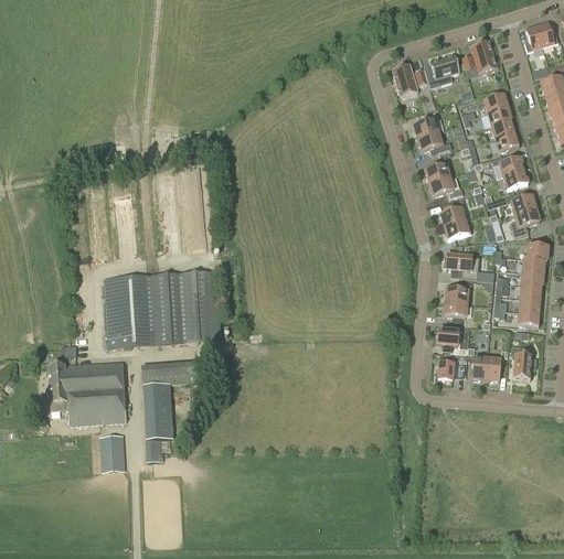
[(559,42),(556,32),(551,33),(547,23),(538,27),(543,46),(559,42)]
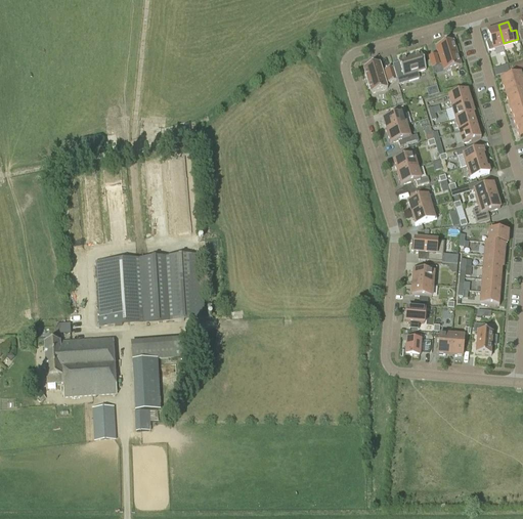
[(504,43),(498,25),(488,28),(491,37),(487,39),(489,47),(504,43)]
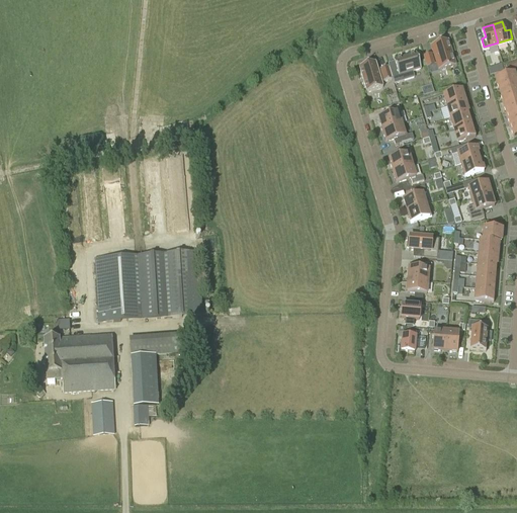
[(456,62),(448,36),(431,41),(439,67),(456,62)]
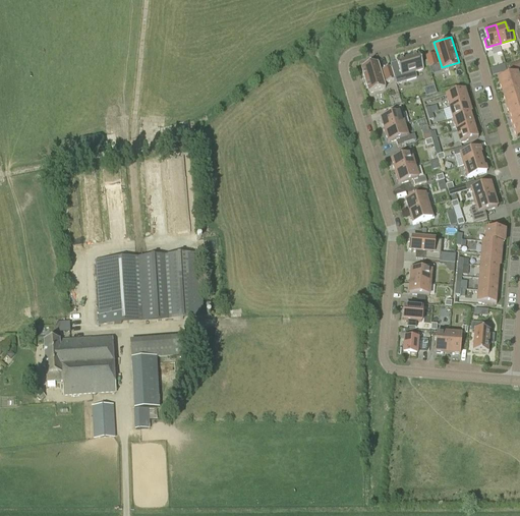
[(393,68),(397,80),(417,74),(415,68),(424,65),(419,49),(397,56),(400,66),(393,68)]
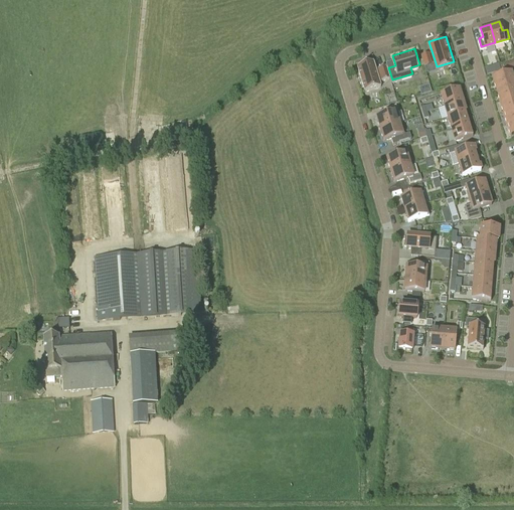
[(422,51),(425,60),(433,58),(430,49),(422,51)]
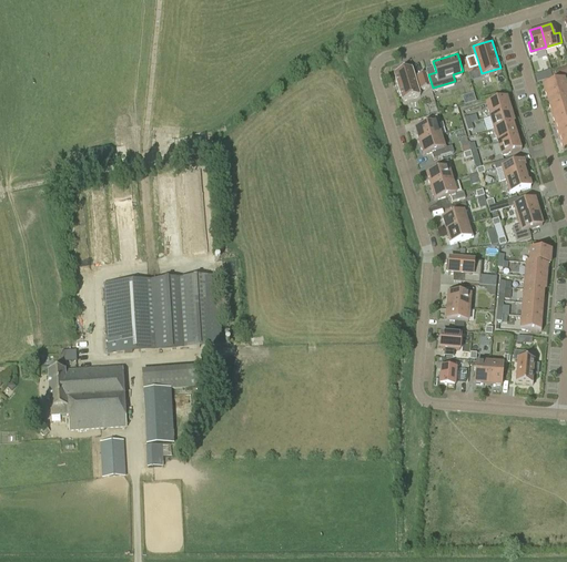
[(395,69),(403,96),(421,92),(412,63),(395,69)]
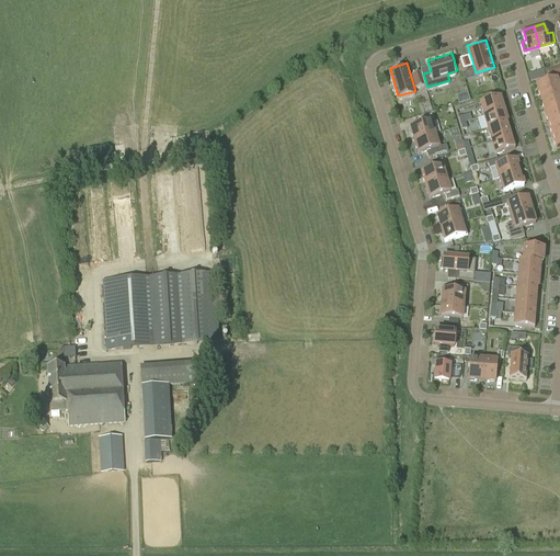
[(421,68),(412,70),(416,84),(425,81),(421,68)]
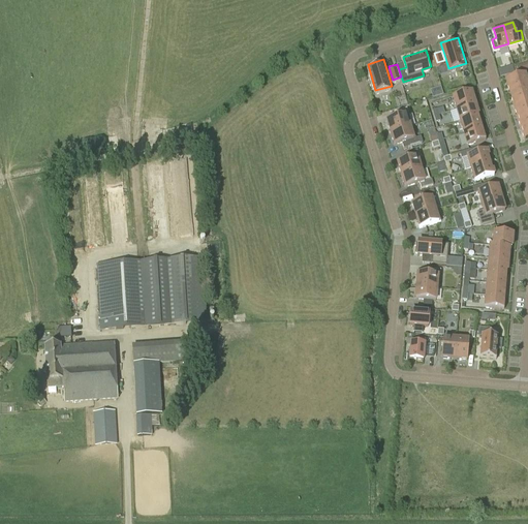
[(505,64),(498,66),(500,73),(508,71),(505,64)]
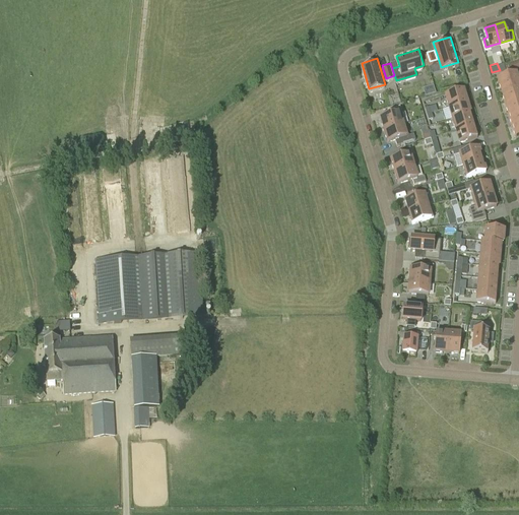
[(502,86),(518,81),(518,77),(516,69),(498,74),(502,86)]
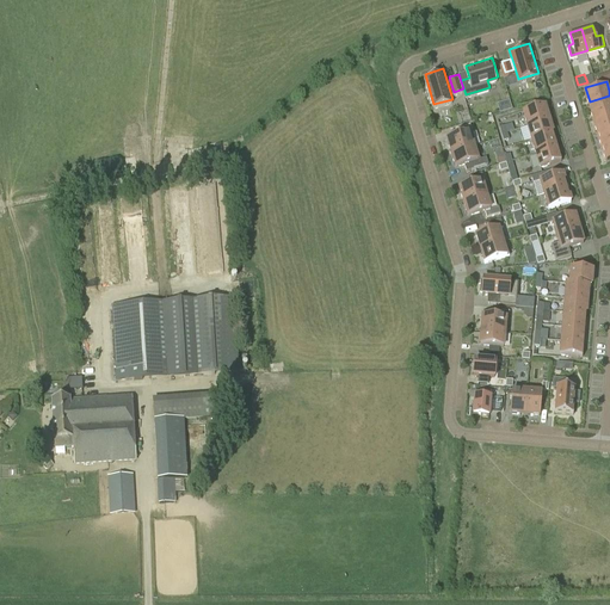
[(609,96),(590,102),(595,116),(609,110),(609,96)]
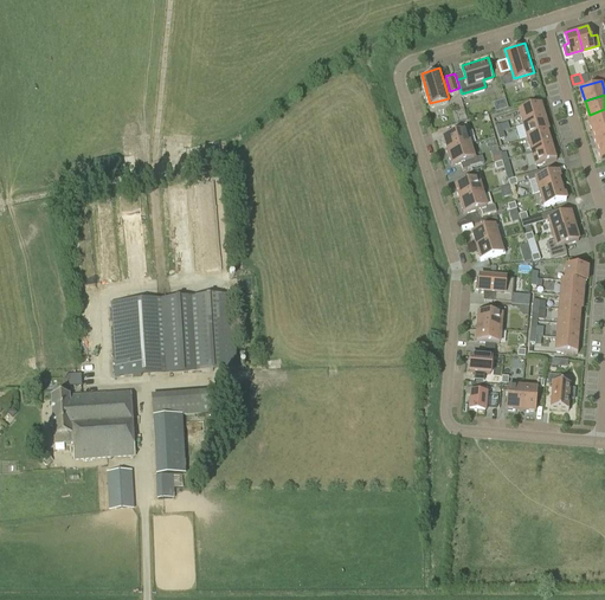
[(523,121),(545,114),(540,101),(520,107),(523,121)]
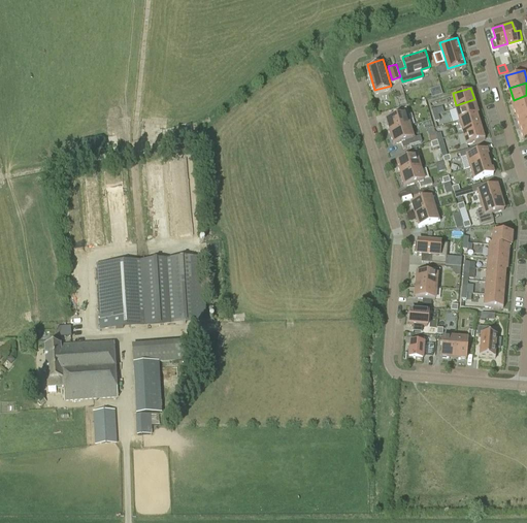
[(526,95),(514,100),(517,111),(526,108),(526,95)]
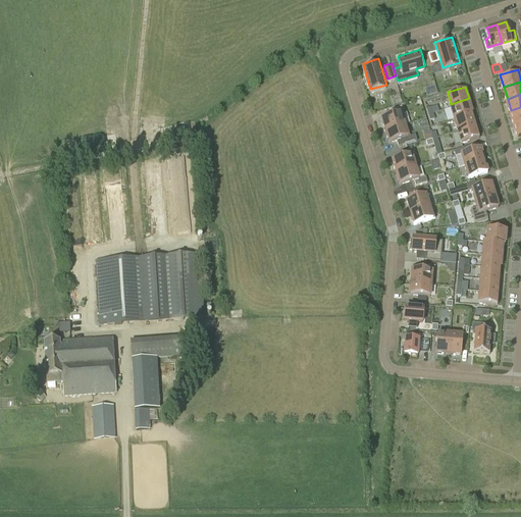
[(472,110),(469,98),(451,104),(455,115),(472,110)]
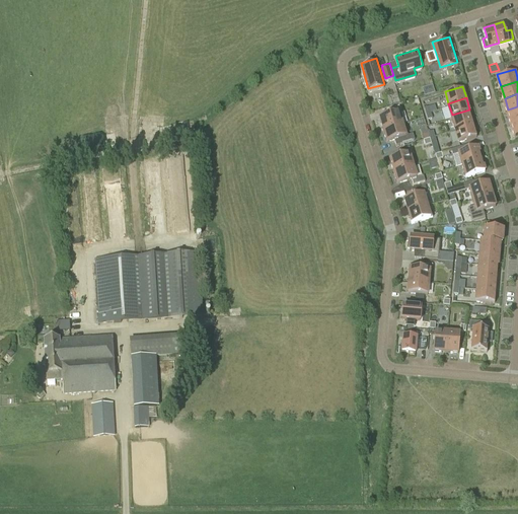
[(385,126),(404,120),(399,102),(393,104),(395,109),(380,114),(384,126),(385,126)]
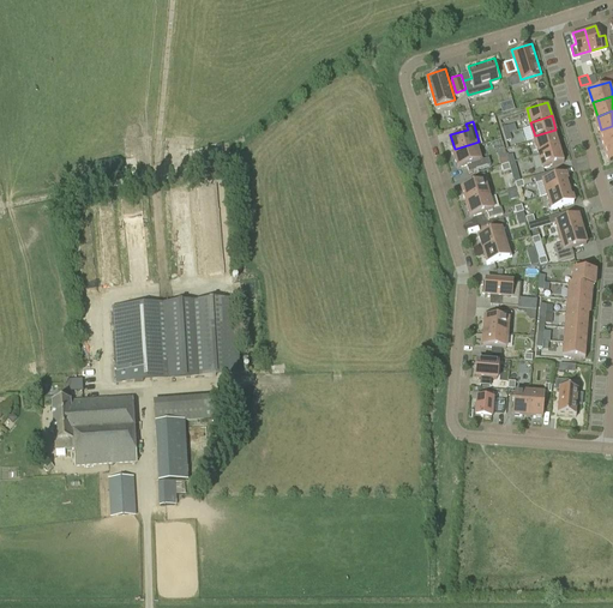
[(612,126),(601,130),(606,144),(612,142),(612,126)]
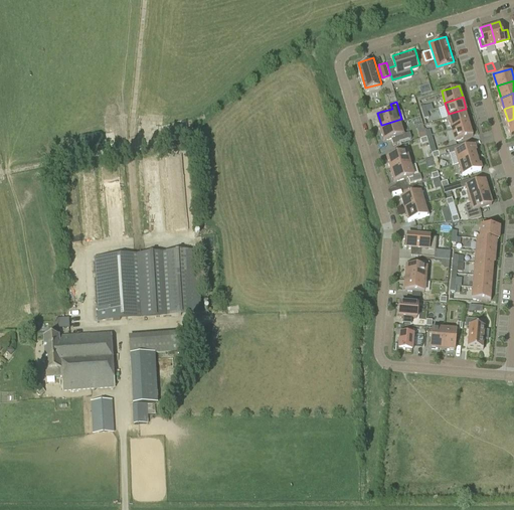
[(466,109),(449,114),(452,126),(470,121),(466,109)]
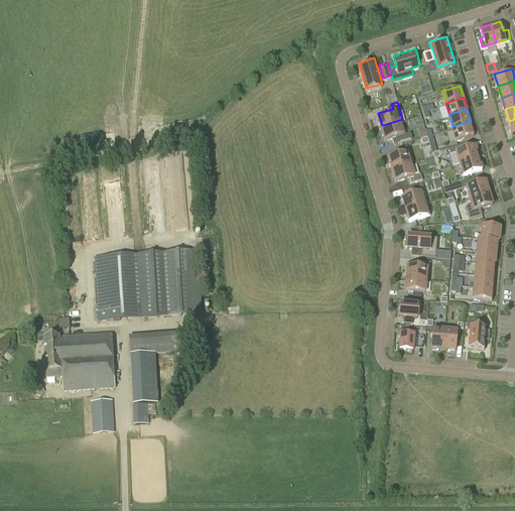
[(383,125),(382,125),(385,137),(393,135),(394,140),(412,135),(411,129),(406,131),(402,119),(383,125)]
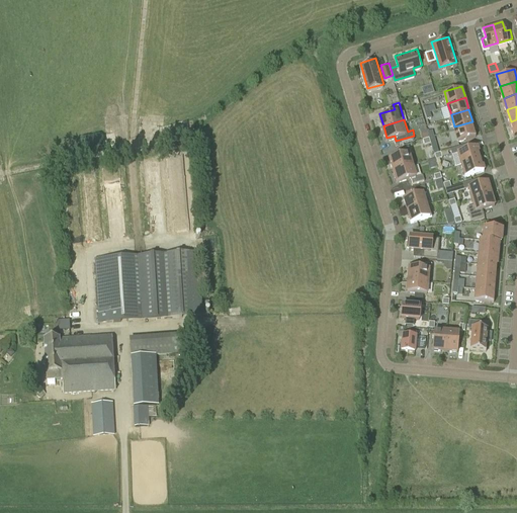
[(476,133),(472,121),(454,126),(458,139),(476,133)]
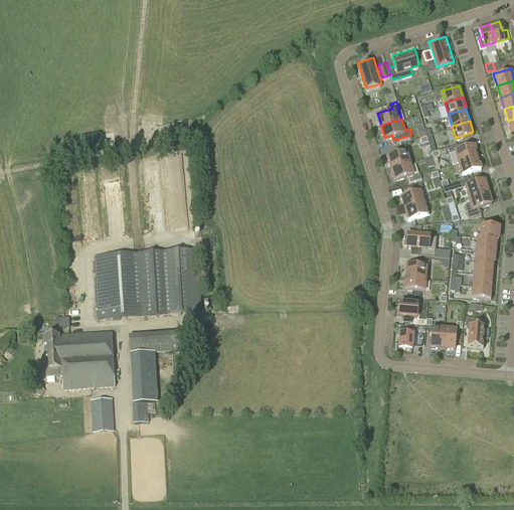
[(463,140),(454,143),(460,160),(478,155),(474,143),(465,146),(463,140)]
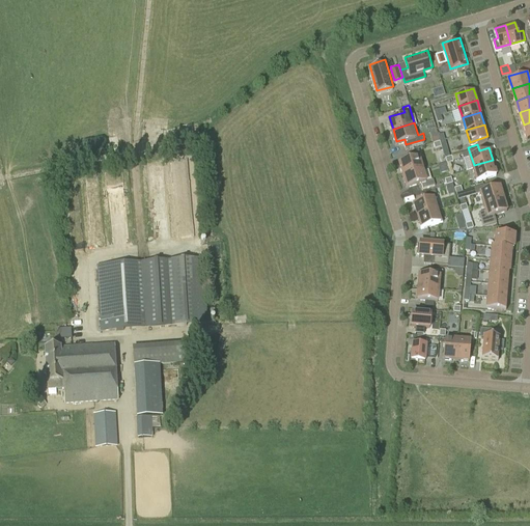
[(414,148),(415,155),(399,159),(403,171),(422,166),(419,154),(421,153),(419,146),(414,148)]
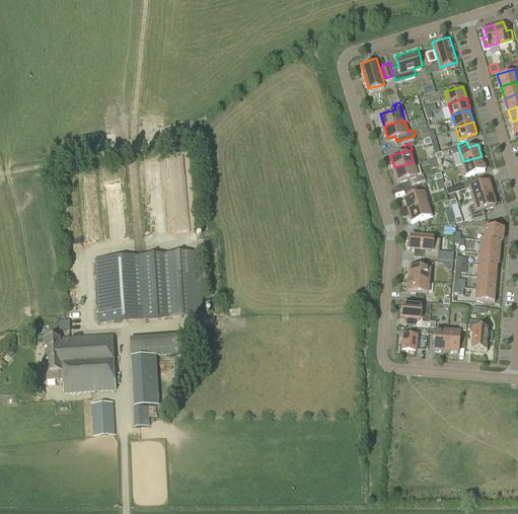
[(486,168),(482,156),(463,161),(466,173),(486,168)]
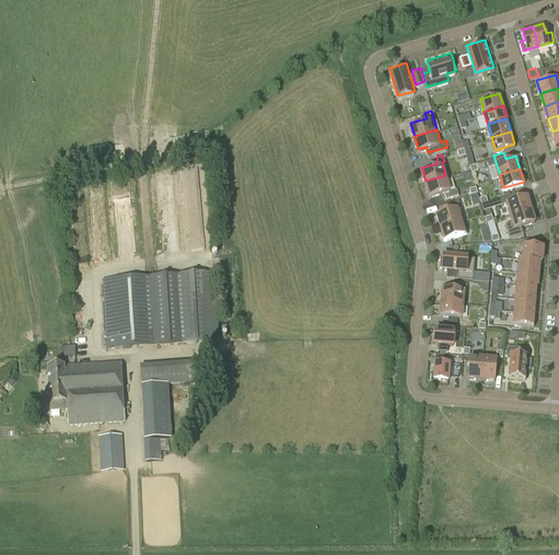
[(445,175),(426,181),(429,194),(445,189),(446,195),(459,192),(457,185),(450,188),(445,175)]
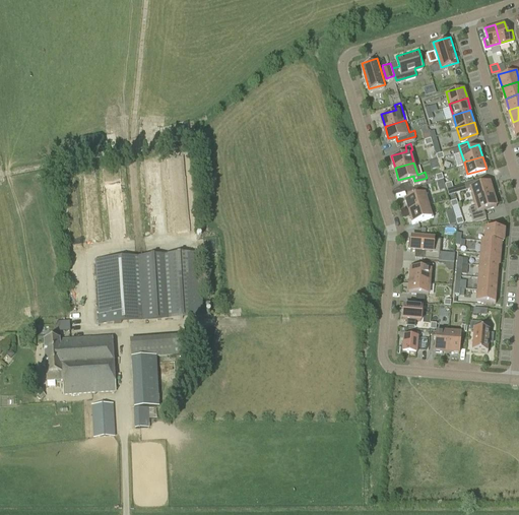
[(490,179),(479,182),(478,177),(465,181),(466,186),(470,185),(474,197),(493,191),(490,179)]
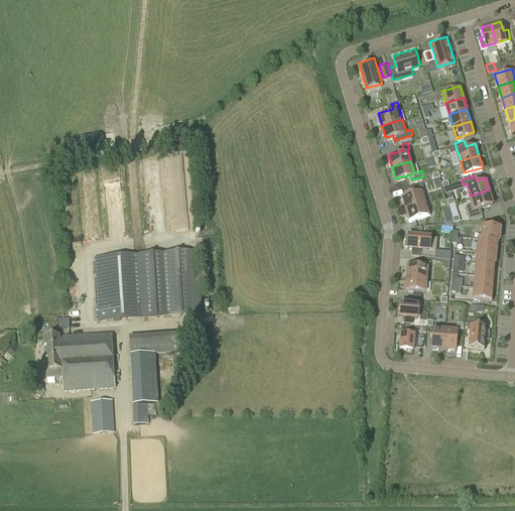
[(402,195),(406,207),(424,201),(421,189),(425,188),(423,181),(409,185),(411,192),(402,195)]
